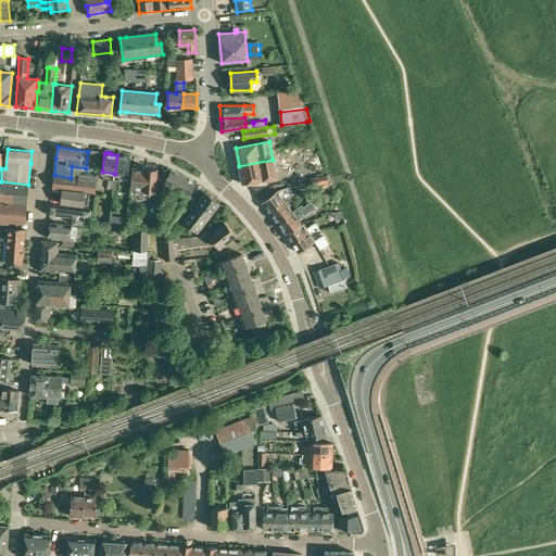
[(123,156),(117,155),(115,174),(114,174),(114,179),(121,180),(122,175),(128,176),(130,158),(129,158),(128,155),(124,155),(123,156)]
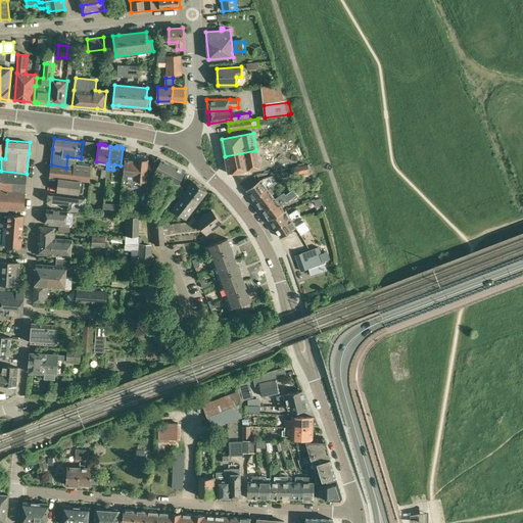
[(256,150),(225,156),(229,173),(259,167),(256,150)]
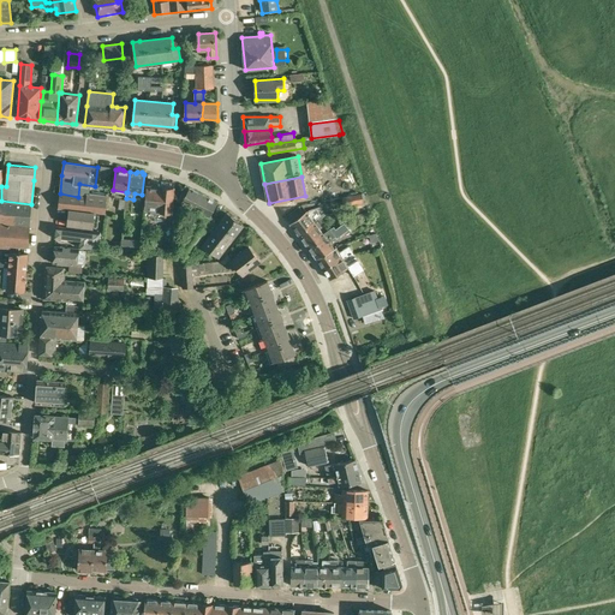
[(159,212),(161,189),(154,187),(154,185),(149,185),(148,187),(147,187),(144,210),(157,212),(159,212)]
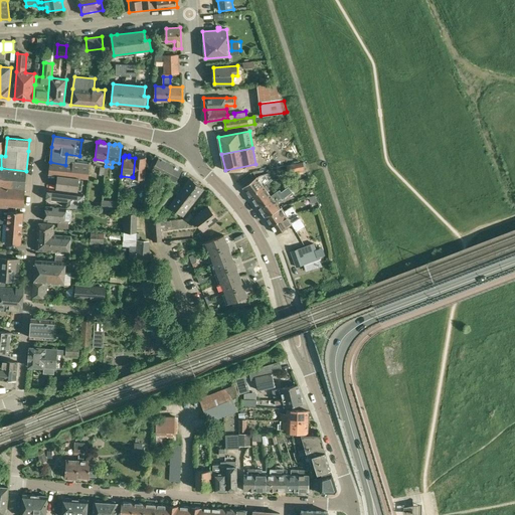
[(158,216),(168,202),(180,185),(181,184),(176,182),(182,169),(156,155),(149,167),(173,180),(167,190),(164,188),(152,205),(157,208),(154,213),(158,216)]
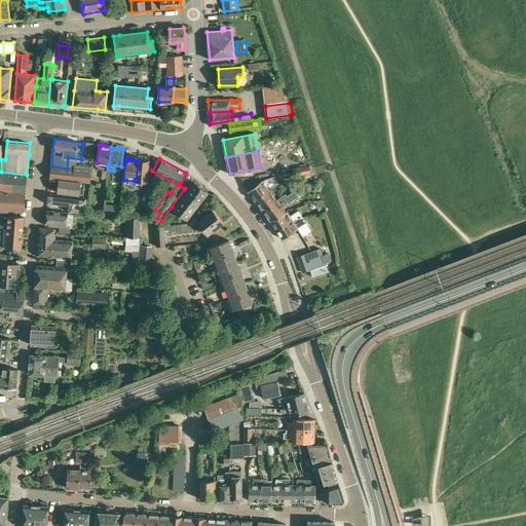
[(138,161),(136,181),(135,186),(140,187),(141,182),(147,182),(149,160),(138,159),(138,161)]
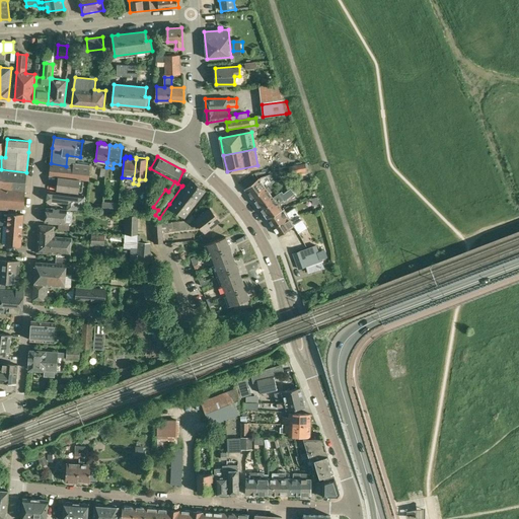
[(305,162),(304,163),(293,165),(290,165),(291,172),(291,173),(306,171),(305,164),(305,162)]
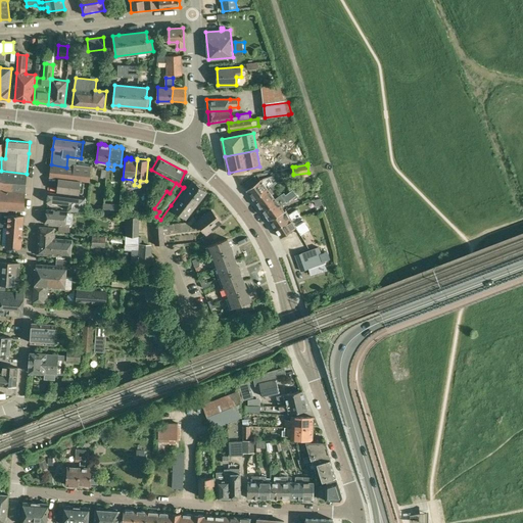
[(75,164),(74,168),(66,168),(51,164),(50,177),(59,178),(73,180),(81,181),(90,182),(92,167),(75,164)]
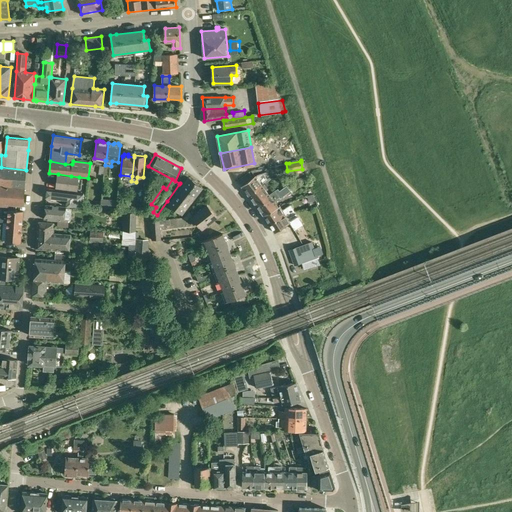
[(0,173),(0,184),(25,188),(26,170),(1,167),(0,173)]
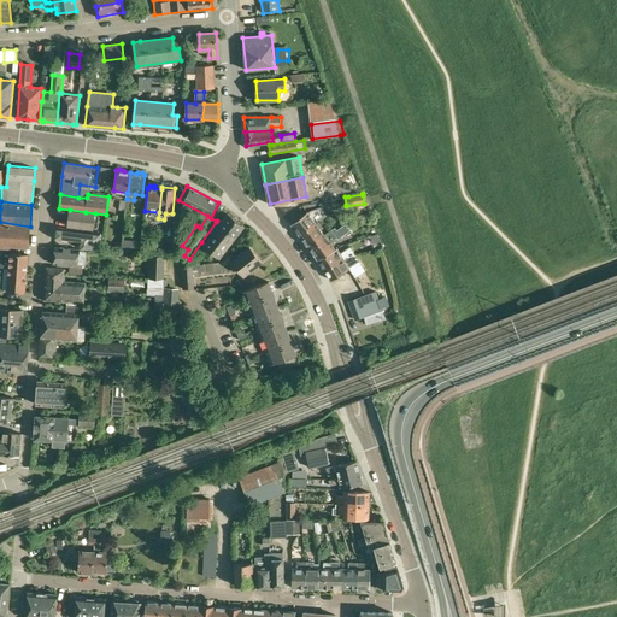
[(292,225),(301,238),(324,219),(323,218),(327,216),(321,207),(312,210),(292,225)]
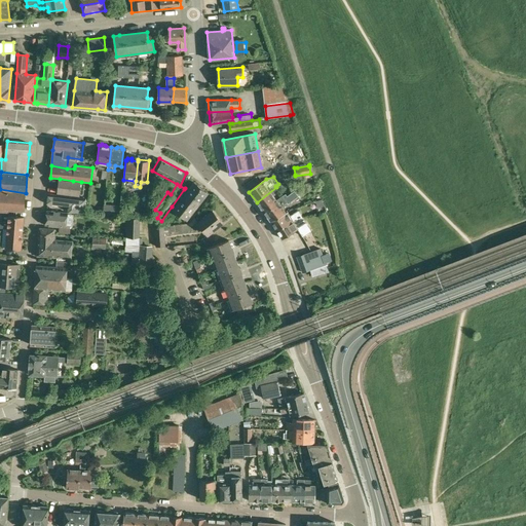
[(81,182),(73,181),(60,179),(58,192),(79,195),(81,182)]
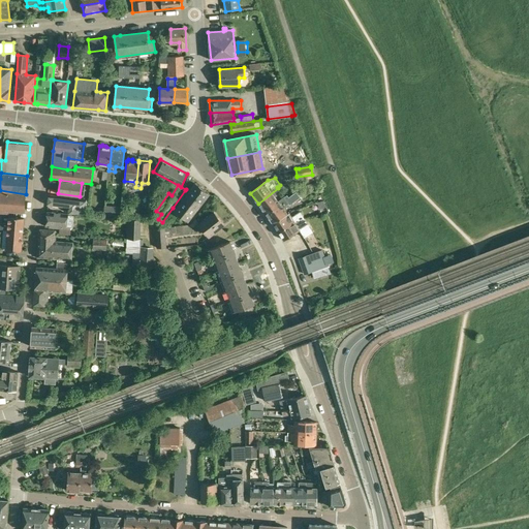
[(316,182),(309,184),(310,191),(318,189),(316,182)]
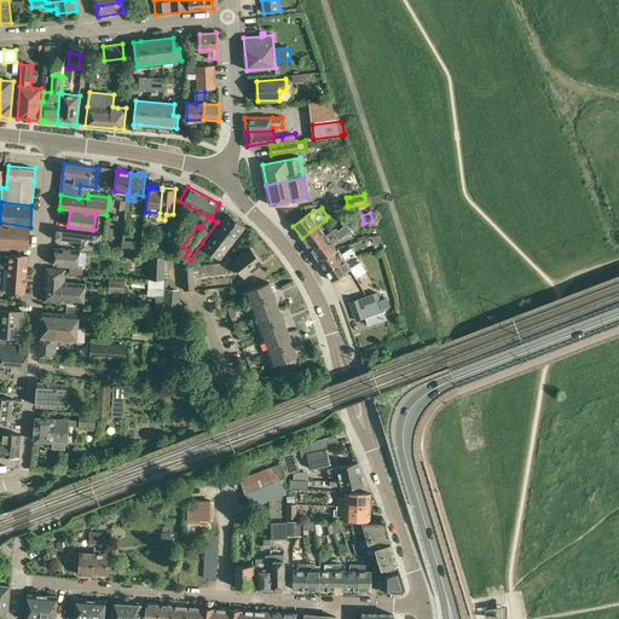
[(217,223),(202,243),(221,258),(244,226),(229,214),(220,225),(217,223)]
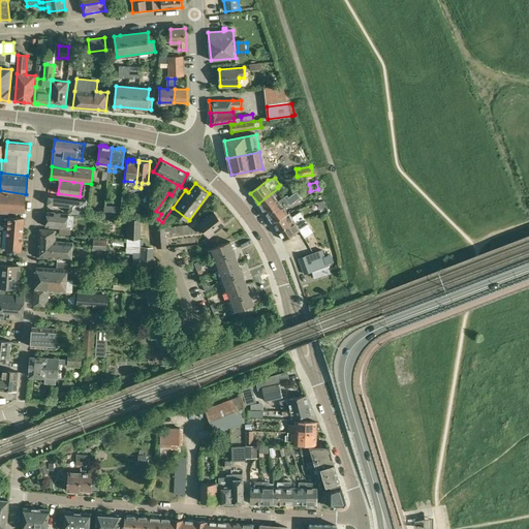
[(278,188),(258,204),(266,213),(273,207),(272,206),(278,201),(275,196),(281,192),(278,188)]
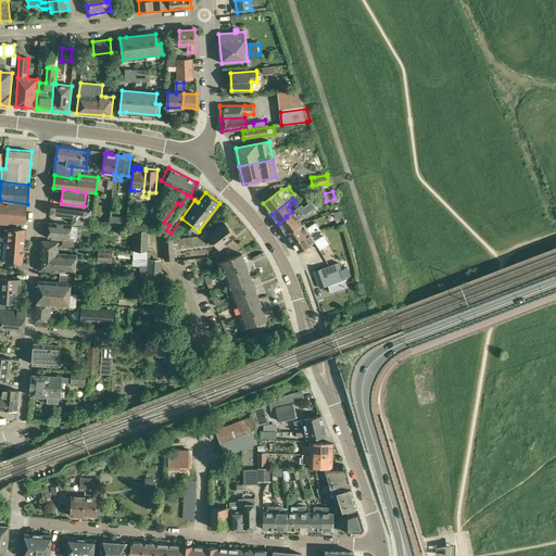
[(0,223),(9,224),(9,222),(25,223),(27,204),(0,200),(0,223)]
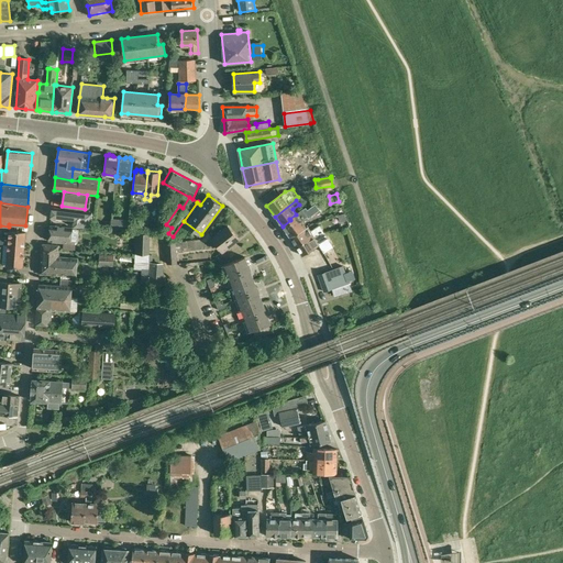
[(290,220),(283,227),(289,235),(290,236),(307,228),(301,221),(307,217),(309,219),(320,210),(316,205),(308,210),(306,208),(302,209),(296,214),(289,219),(290,220)]
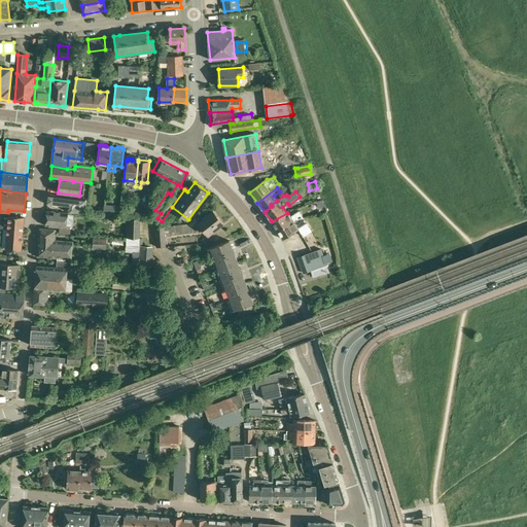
[(47,205),(69,207),(68,213),(85,214),(88,199),(48,194),(47,205)]
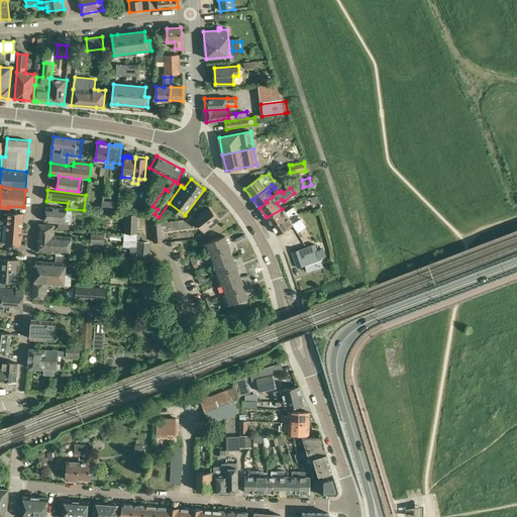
[(117,212),(118,202),(102,200),(101,210),(117,212)]
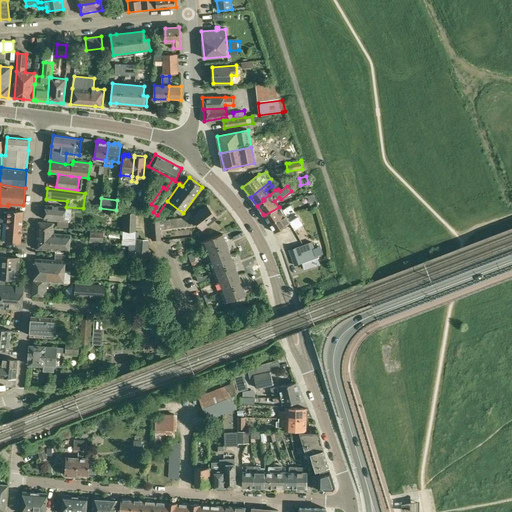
[(45,205),(45,219),(58,220),(57,226),(68,227),(68,220),(65,220),(66,207),(45,205)]
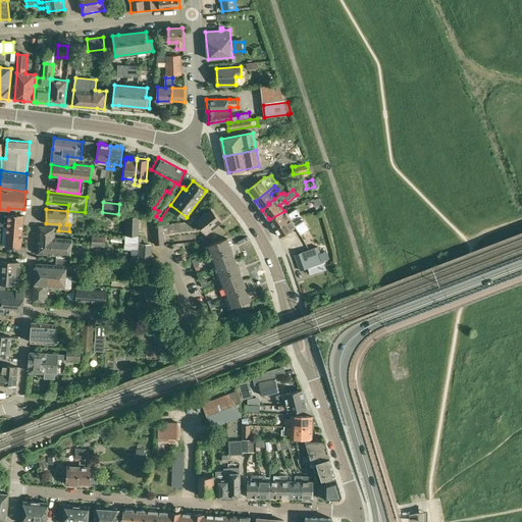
[(206,232),(220,221),(211,209),(197,221),(206,232)]
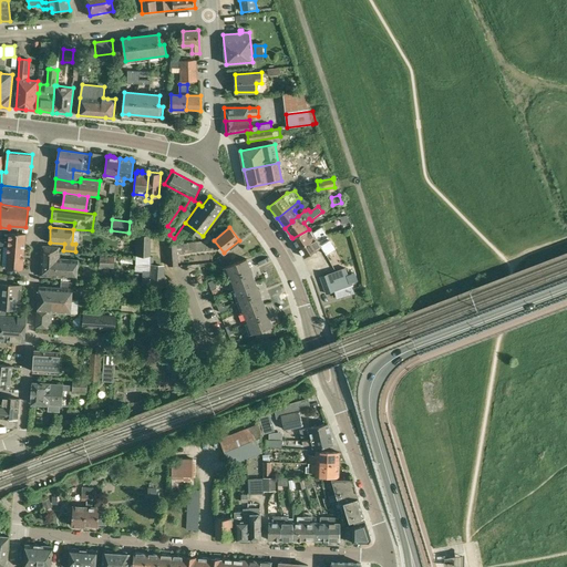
[(309,229),(292,238),(298,247),(325,230),(322,227),(313,233),(310,228),(309,229)]
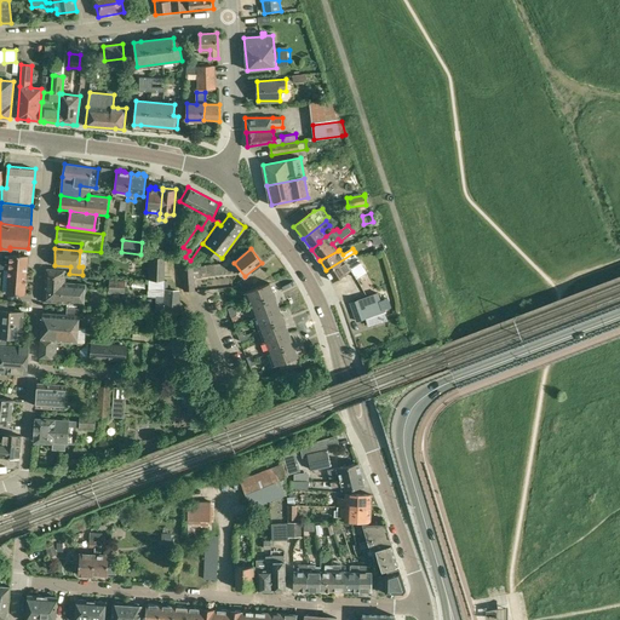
[(355,252),(326,270),(333,281),(351,270),(357,279),(367,271),(355,252)]
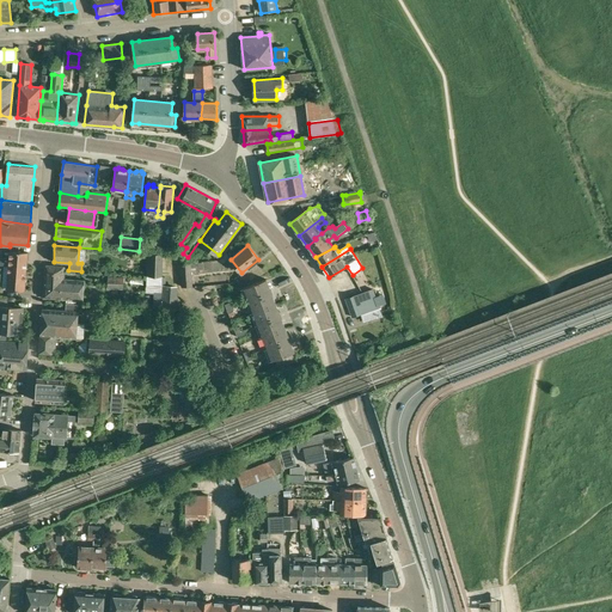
[(0,264),(5,265),(26,268),(28,252),(10,251),(10,259),(0,258),(0,264)]
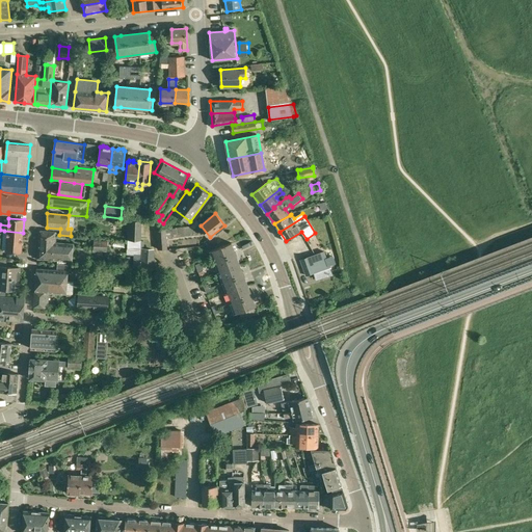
[(141,240),(142,220),(129,220),(128,240),(141,240)]
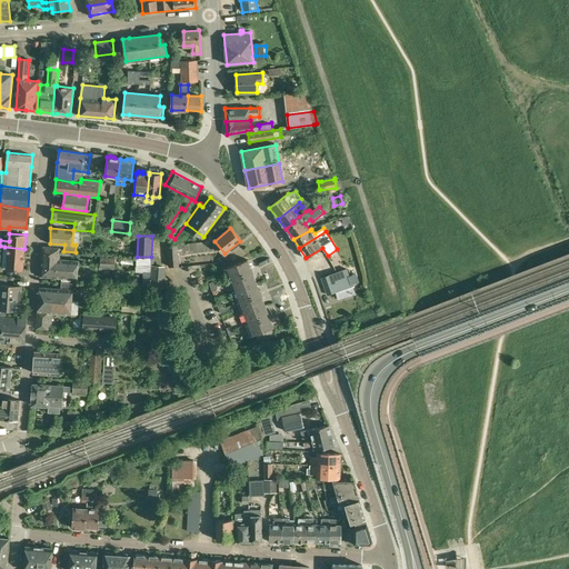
[(178,245),(168,246),(169,267),(179,266),(178,249),(180,249),(181,255),(185,255),(185,245),(178,245)]
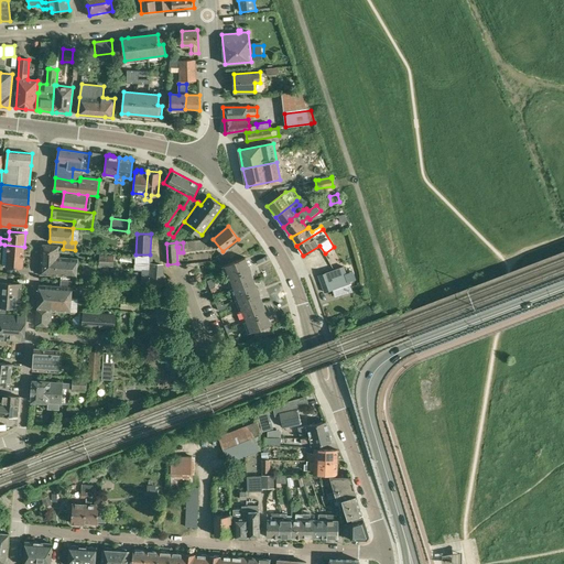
[(24,247),(4,245),(2,260),(7,260),(7,267),(23,268),(24,247)]
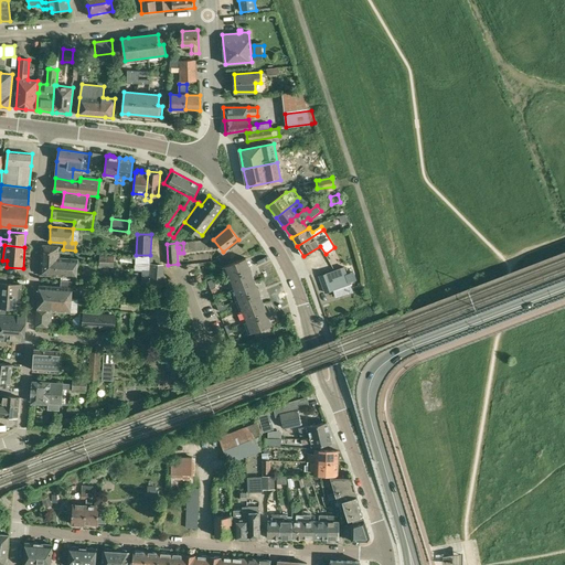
[(42,245),(40,266),(77,269),(78,259),(59,257),(60,246),(42,245)]
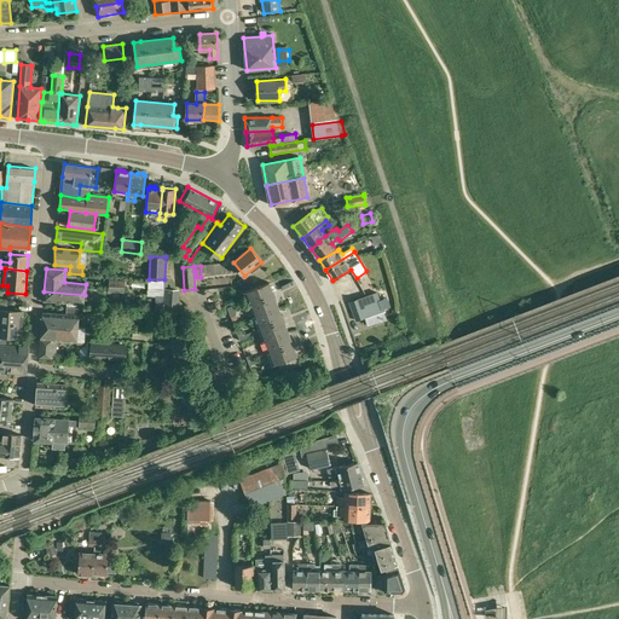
[(109,291),(126,293),(126,281),(110,279),(109,291)]
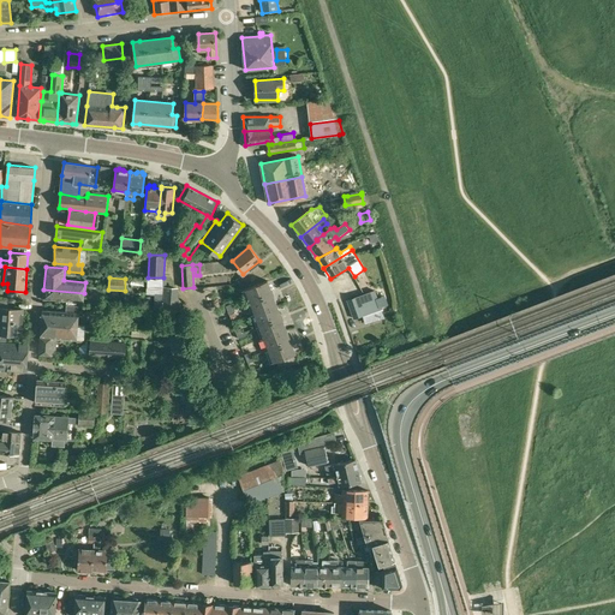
[(245,290),(248,296),(274,363),(276,362),(279,368),(297,360),(294,354),(296,353),(268,280),(245,290)]
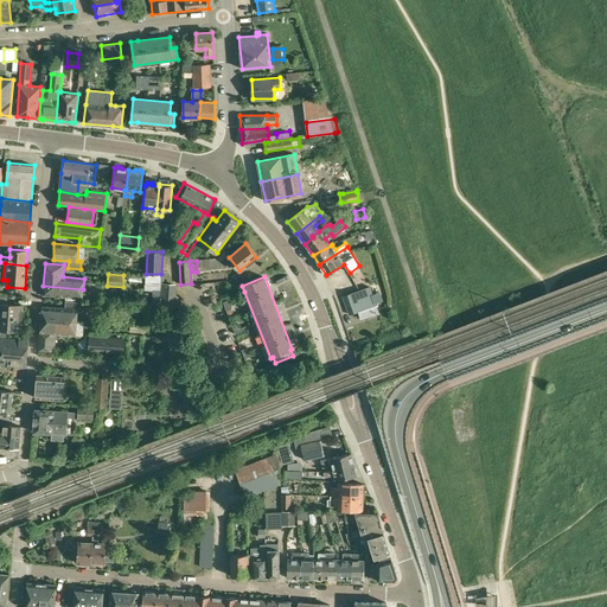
[(154,291),(153,293),(153,307),(157,307),(179,308),(180,299),(177,294),(176,293),(177,283),(159,282),(158,291),(154,291)]
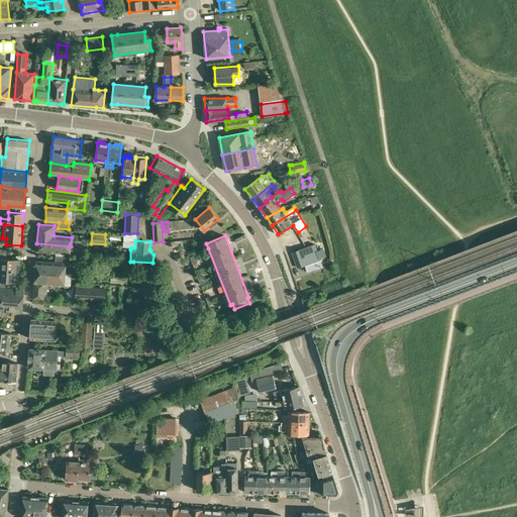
[(36,251),(70,254),(71,246),(36,243),(36,251)]
